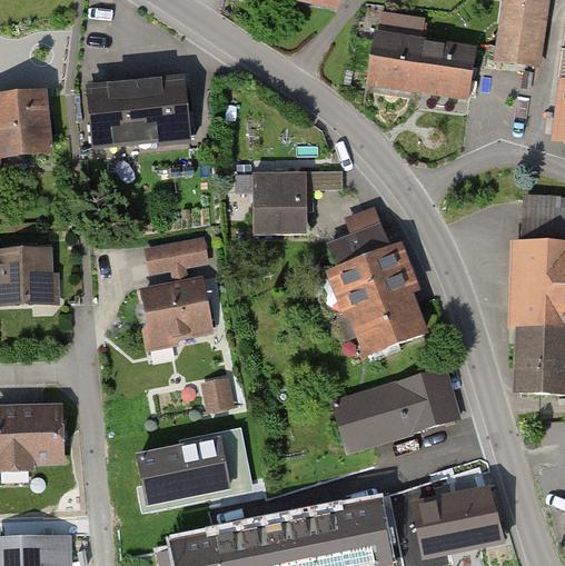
[(279,0),(342,12),(344,0),(279,0)]
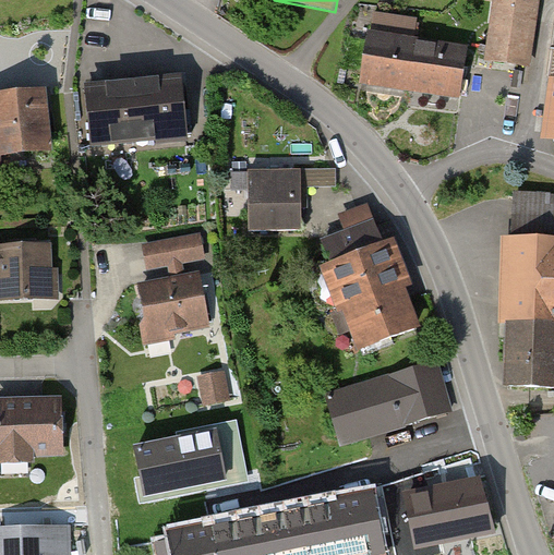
[(540,1),(532,0),(493,0),(483,60),(530,68),(540,1)]
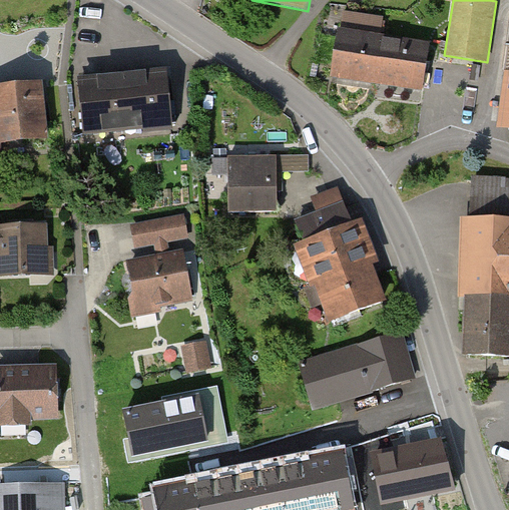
[(428,42),(337,30),(330,78),(422,91),(428,42)]
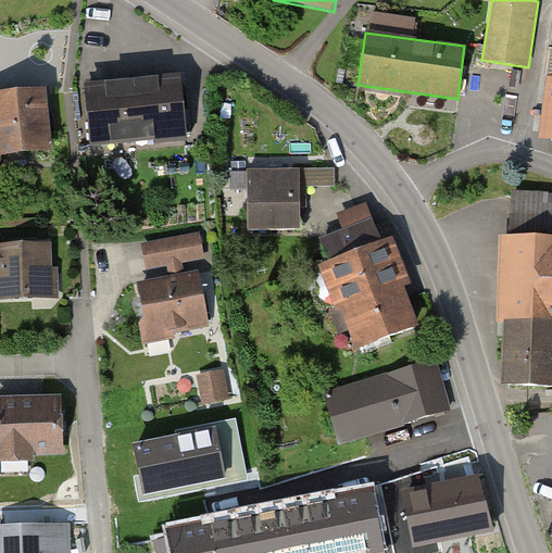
[(551,36),(537,135),(551,136),(551,36)]
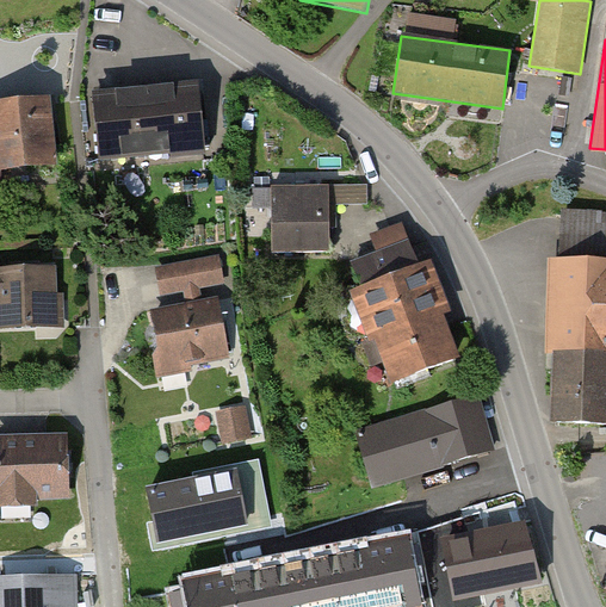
[(198,80),(92,91),(99,162),(205,153),(198,80)]
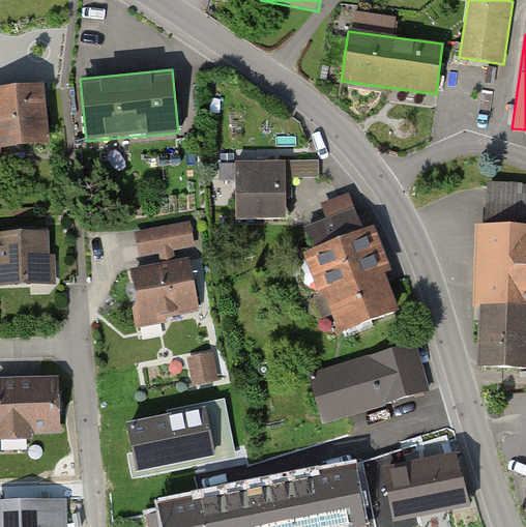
[(0,160),(0,147),(49,143),(42,84),(0,88),(0,160)]
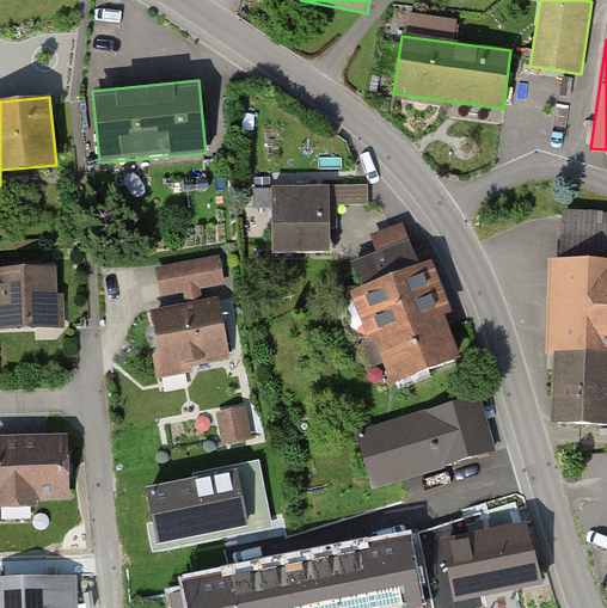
[(366,182),(270,183),(270,255),(329,253),(329,201),(366,200),(366,182)]
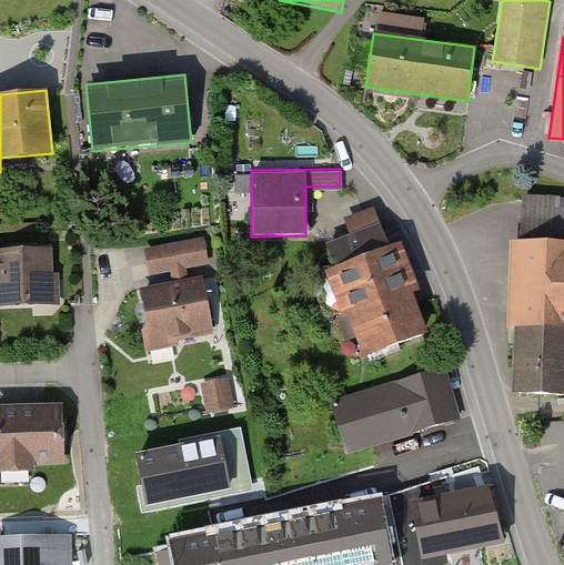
[(563,194),(522,193),(521,238),(507,236),(506,326),(516,326),(514,391),(563,391),(563,194)]
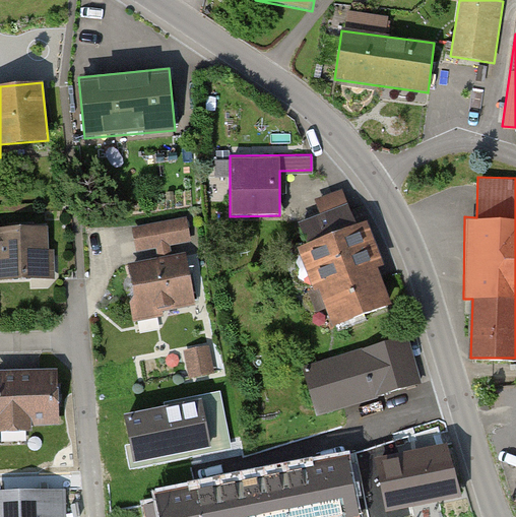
[(307,242),(296,246),(313,291),(319,287),(332,322),(390,300),(377,265),(383,263),(367,220),(358,223),(344,191),(316,202),(321,215),(300,223),(307,242)]
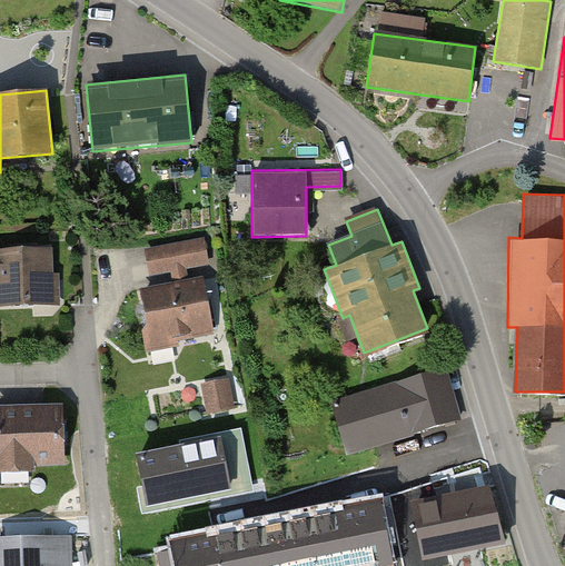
[(170,284),(138,289),(148,350),(174,347),(172,337),(211,330),(202,281),(186,284),(184,268),(207,265),(202,238),(144,248),(148,272),(168,269),(170,284)]
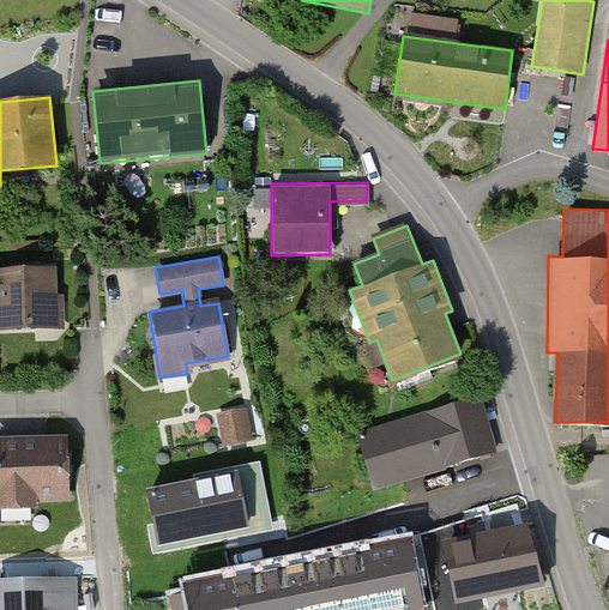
[(53,258),(0,261),(0,330),(58,326),(53,258)]
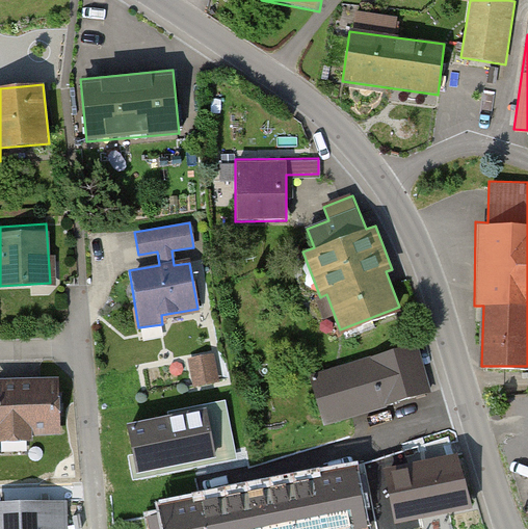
[(414,342),(305,376),(321,427),(429,392),(414,342)]
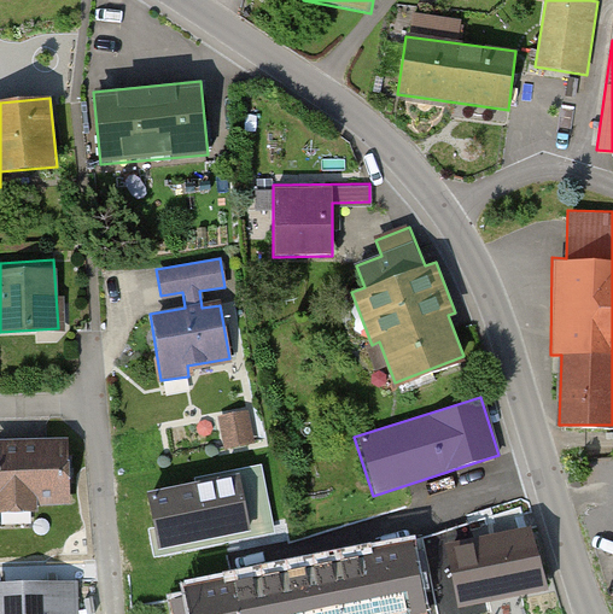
[(247,410),(217,414),(222,446),(251,443),(247,410)]
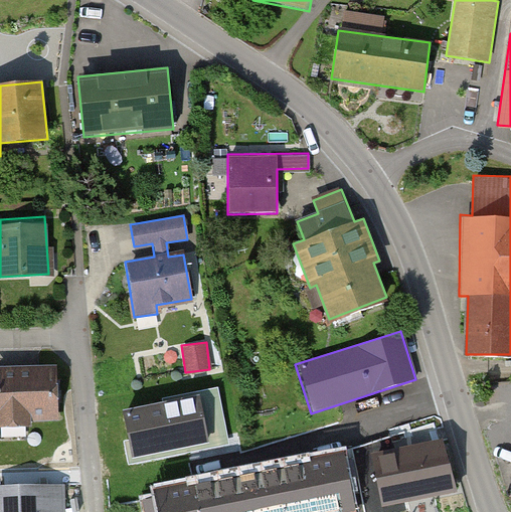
[(58,366),(0,366),(0,425),(29,425),(29,417),(59,416),(58,366)]
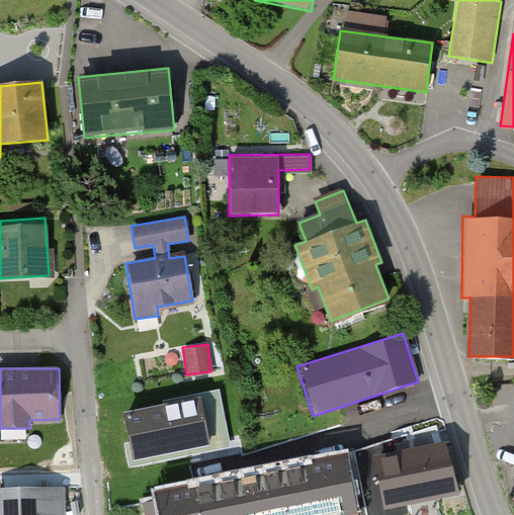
[(449,438),(173,494),(177,514),(352,514),(460,494),(449,438)]
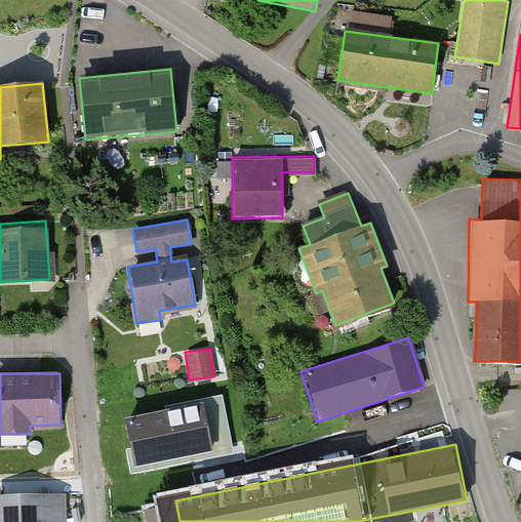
[(66,521),(65,493),(0,494),(0,521),(66,521)]
